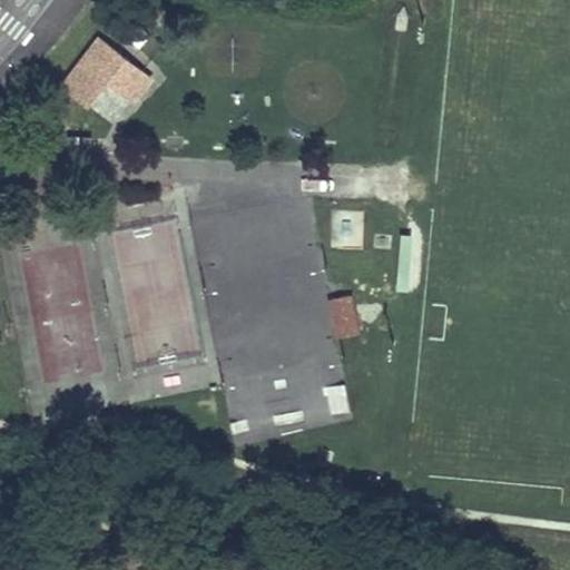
[(134,106),(153,81),(101,40),(64,87),(89,108),(108,85),(134,106)]
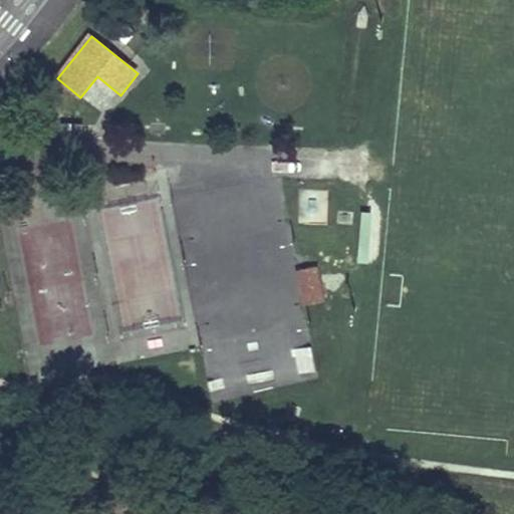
[(370,259),(373,212),(361,211),(358,258),(370,259)]
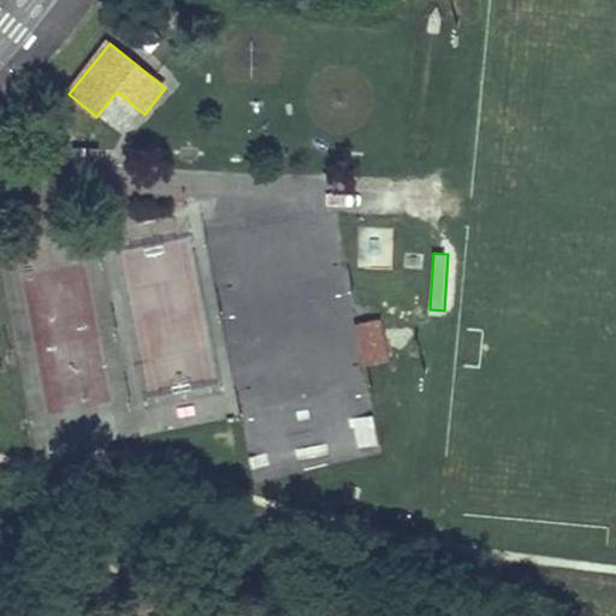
[(366,366),(386,361),(378,320),(357,324),(366,366)]
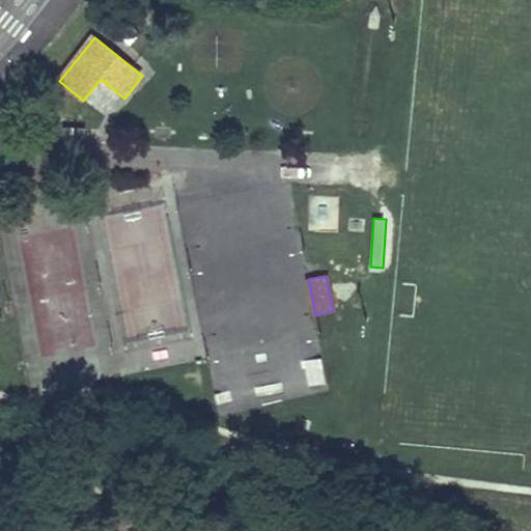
[(208,356),(211,391),(263,388),(261,353),(208,356)]
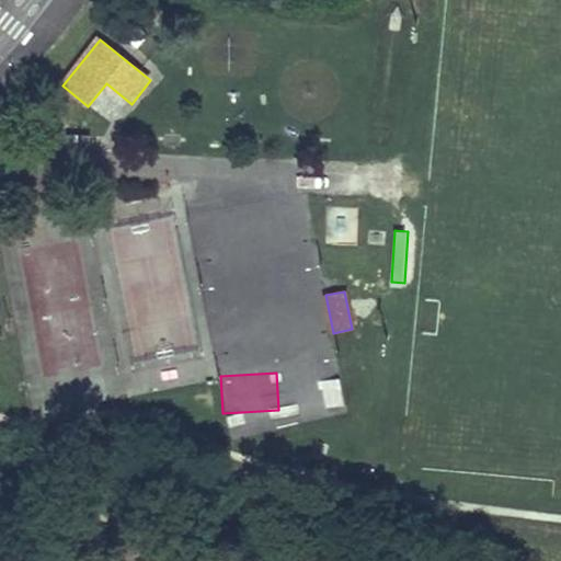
[(319,381),(322,409),(344,407),(341,378),(319,381)]
